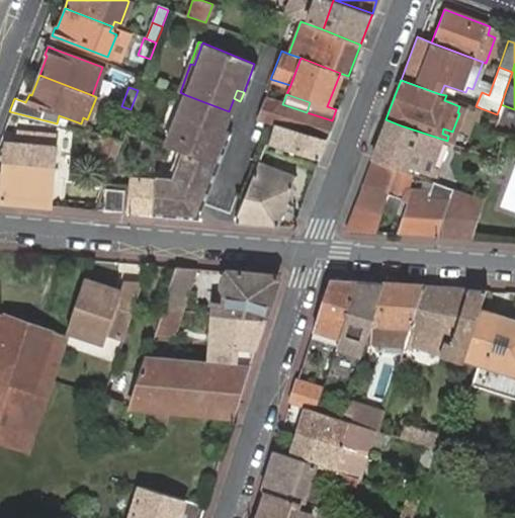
[(186,95),(167,146),(181,151),(217,165),(226,140),(219,137),(222,130),(228,112),(229,111),(186,95)]
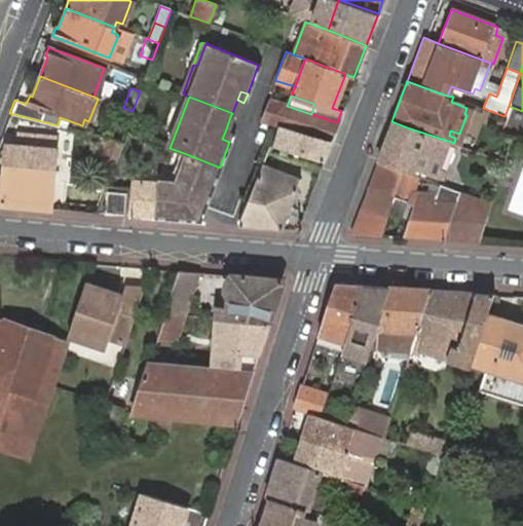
[(286,106),(267,100),(264,109),(260,118),(260,119),(264,121),(278,125),(329,141),(337,122),(311,114),(287,106),(286,106)]
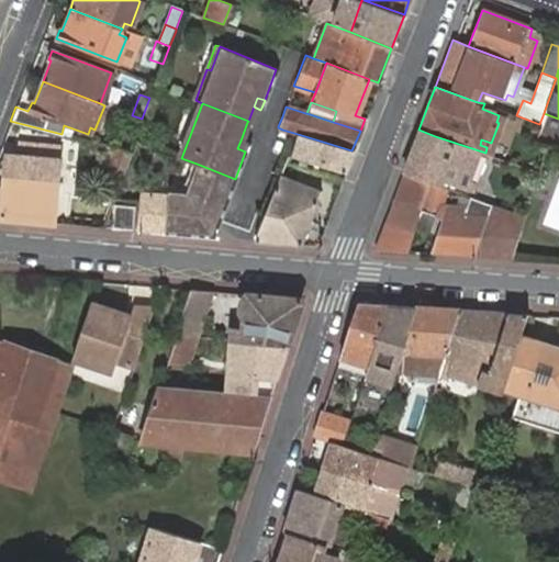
[(132,115),(124,134),(135,137),(138,128),(142,119),(132,115)]
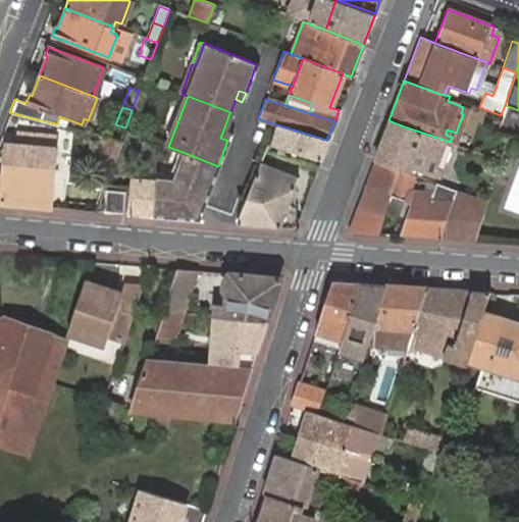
[(506,136),(518,140),(518,127),(499,120),(496,132),(506,136)]
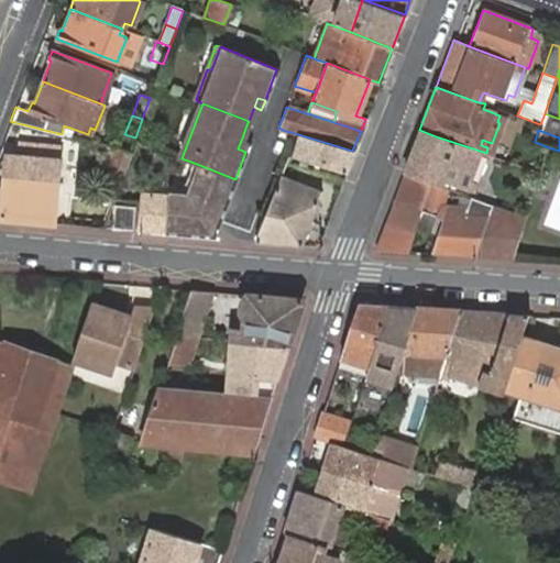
[(124,134),(119,148),(130,153),(134,141),(135,138),(124,134)]
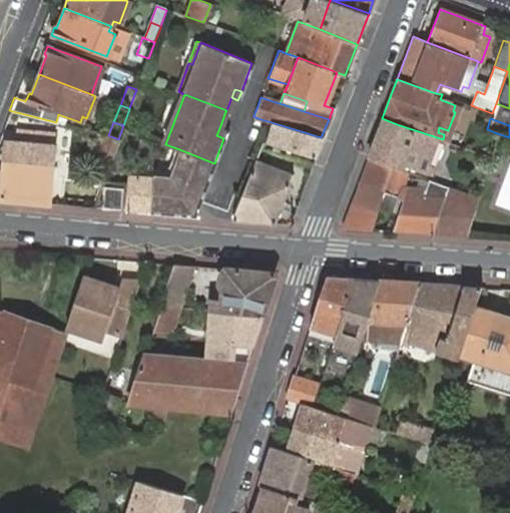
[(314,157),(321,137),(272,122),(265,142),(272,145),(314,157)]
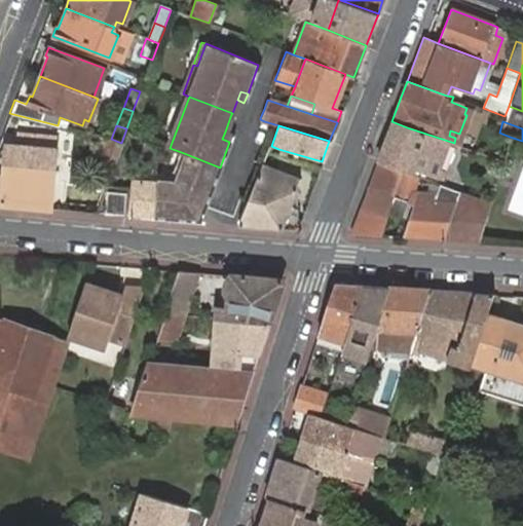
[(376,162),(400,171),(411,175),(413,168),(417,170),(441,178),(443,172),(446,173),(452,155),(443,151),(445,147),(452,148),(454,143),(407,127),(397,151),(382,145),(376,162)]
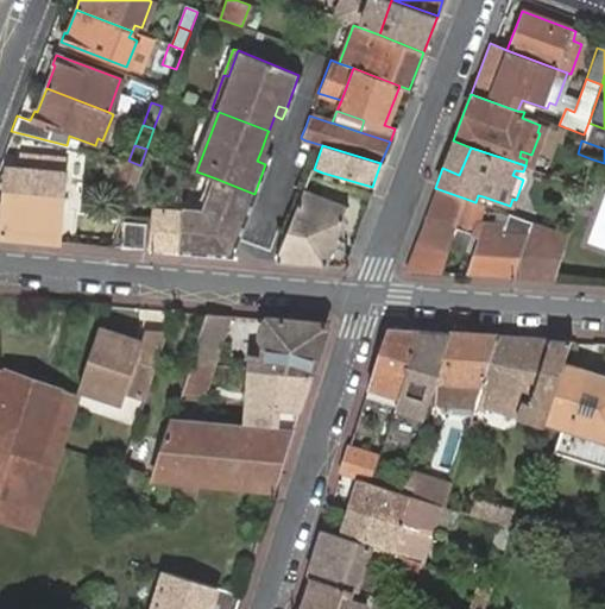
[(257,161),(265,164),(269,155),(260,152),(257,161)]
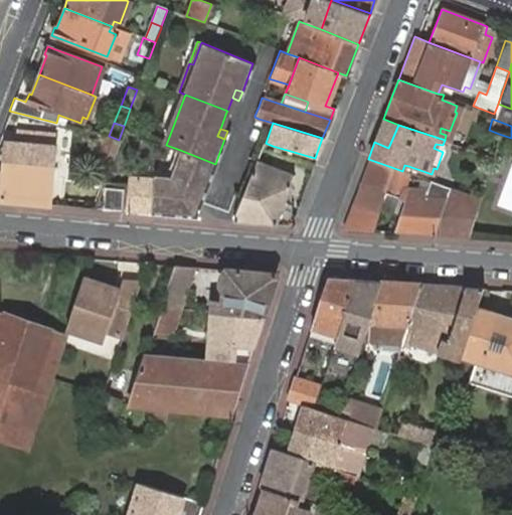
[(0,200),(47,204),(52,147),(53,136),(17,132),(16,143),(5,142),(2,173),(0,173),(0,200)]
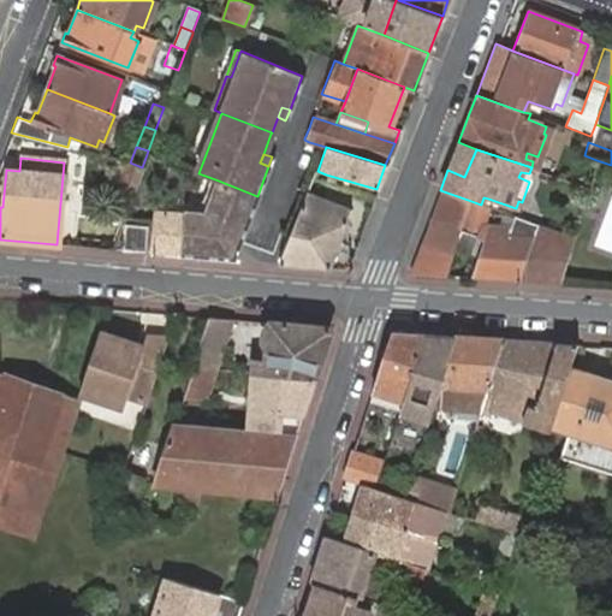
[(124,163),(116,184),(132,190),(142,167),(130,163),(124,163)]
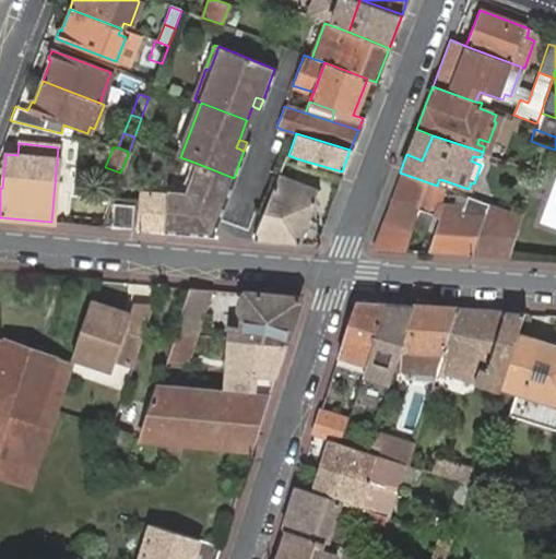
[(177,234),(211,236),(221,211),(231,186),(234,178),(196,163),(180,190),(166,188),(165,197),(138,193),(133,229),(177,234)]
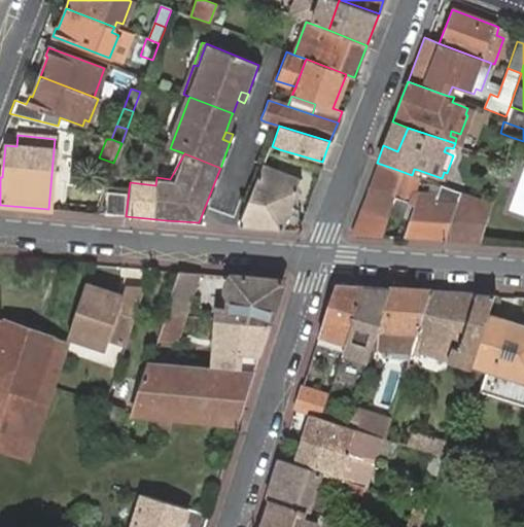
[(263,164),(272,168),(275,159),(266,155),(263,164)]
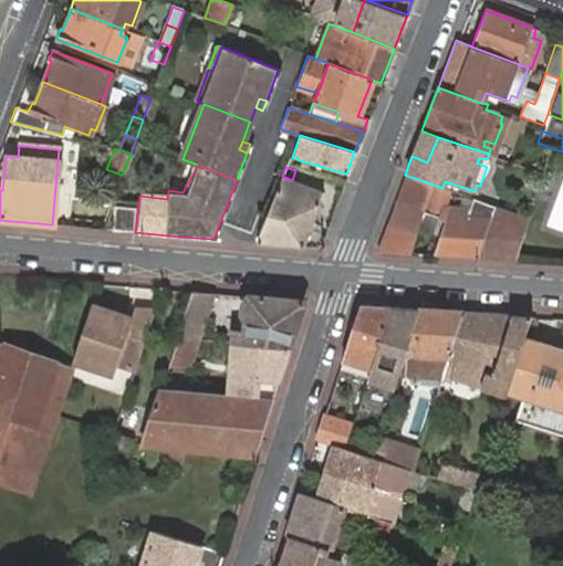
[(395,200),(423,210),(430,184),(405,175),(395,200)]
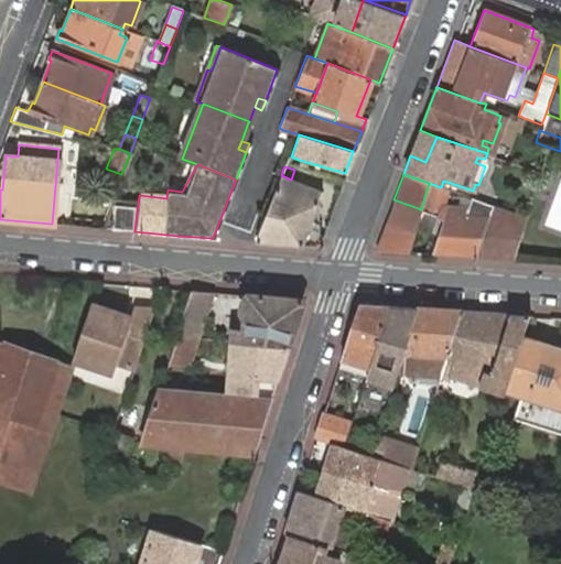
[(281,175),(280,176),(255,242),(300,247),(306,229),(310,221),(316,204),(315,203),(320,192),(291,180),(281,175)]
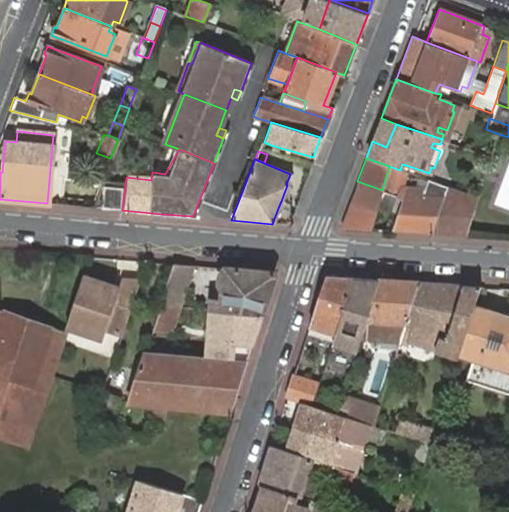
[(508,209),(508,162),(506,161),(492,204),(508,209)]
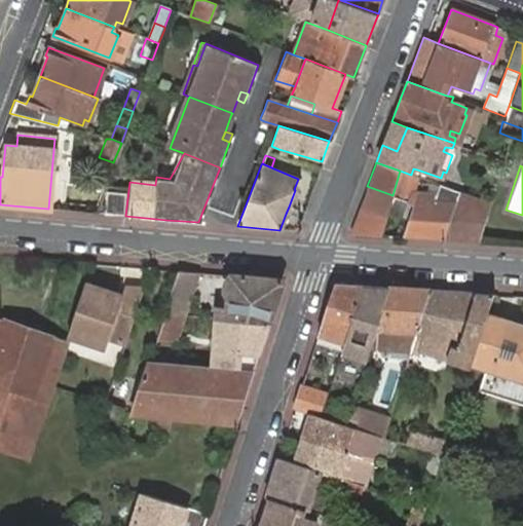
[(411,212),(403,237),(441,240),(457,192),(439,186),(436,194),(412,192),(416,177),(411,175),(400,171),(393,195),(391,196),(395,197),(391,207),(411,212)]
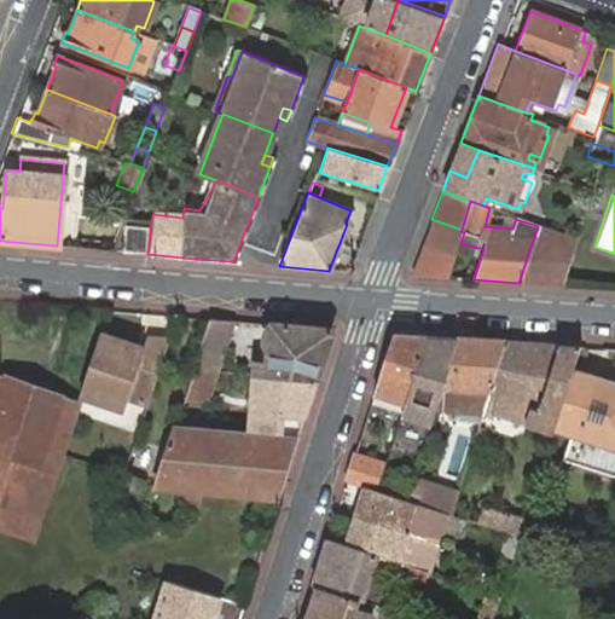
[(421,247),(453,255),(460,231),(462,230),(431,219),(421,247)]
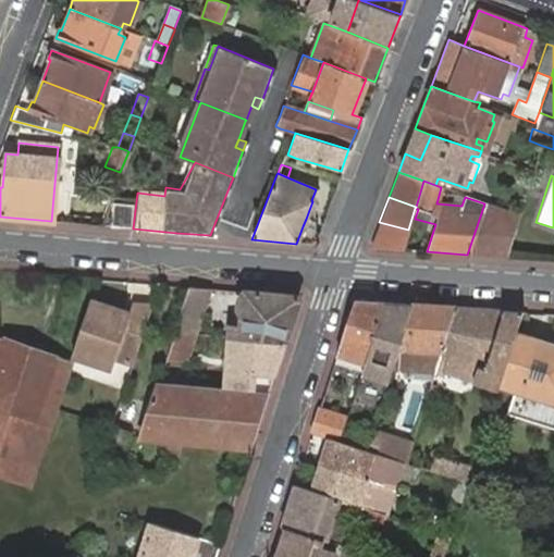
[(111,203),(109,226),(130,227),(132,205),(111,203)]
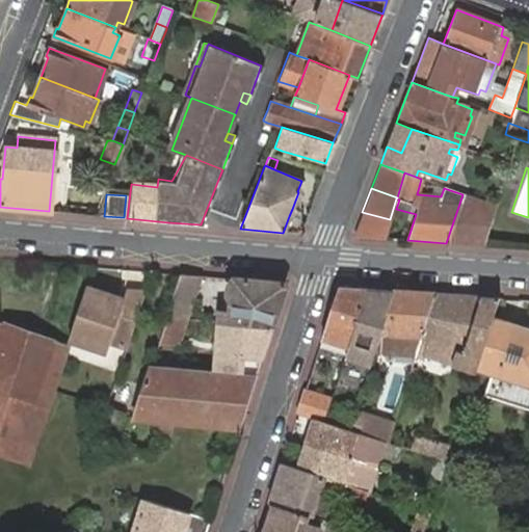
[(446,243),(480,245),(494,206),(463,194),(446,243)]
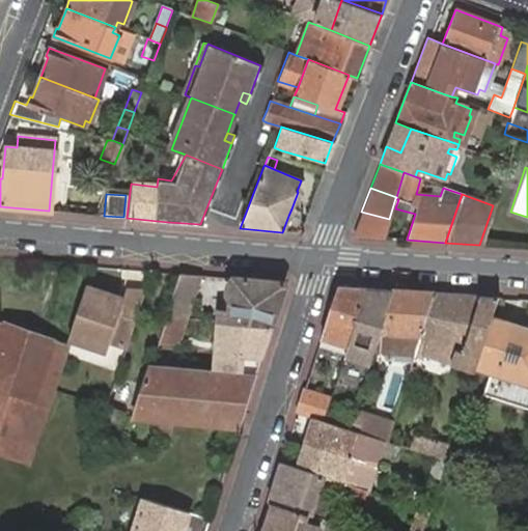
[(352,236),(383,239),(389,219),(361,212),(352,236)]
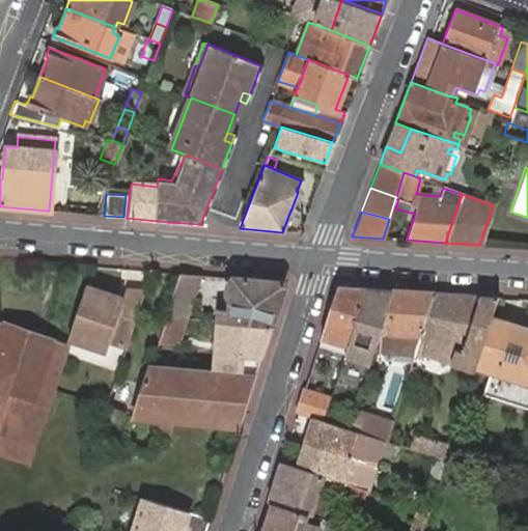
[(198,276),(178,274),(165,317),(186,318),(198,276)]
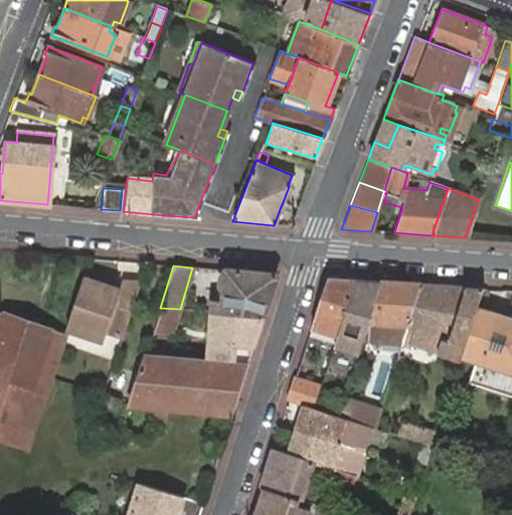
[(273,275),(225,271),(221,277),(220,287),(223,291),(223,303),(212,303),(211,312),(263,316),(275,278),(273,275)]
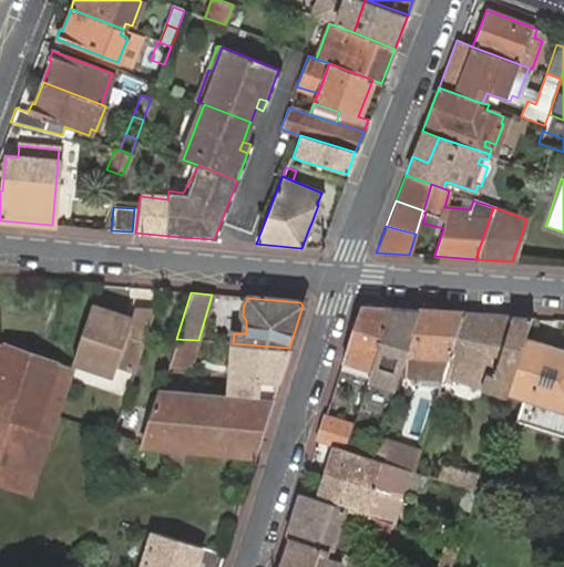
[(130,318),(91,305),(72,361),(113,377),(118,364),(135,371),(154,311),(133,309),(130,318)]
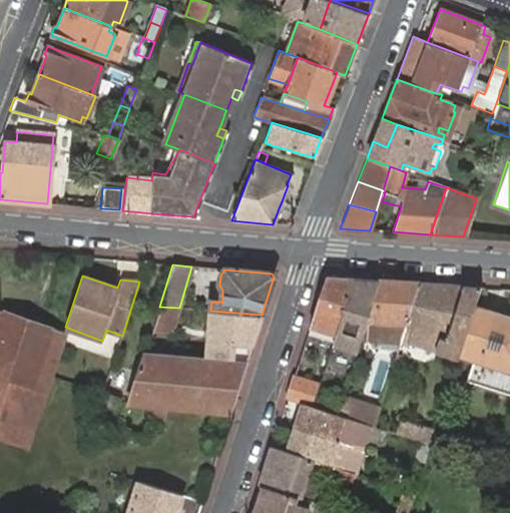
[(325,277),(309,326),(320,330),(326,331),(335,335),(336,332),(353,279),(325,277)]
